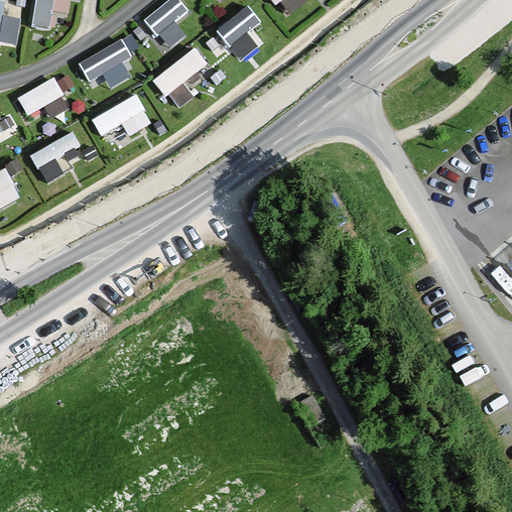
[(18,18),(3,17),(4,0),(0,0),(0,41),(16,43),(18,18)]
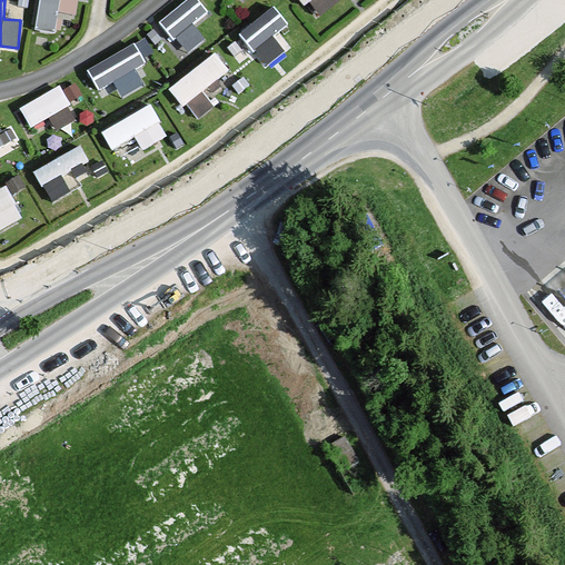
[(37,0),(33,29),(53,32),(56,10),(75,13),(76,0),(37,0)]
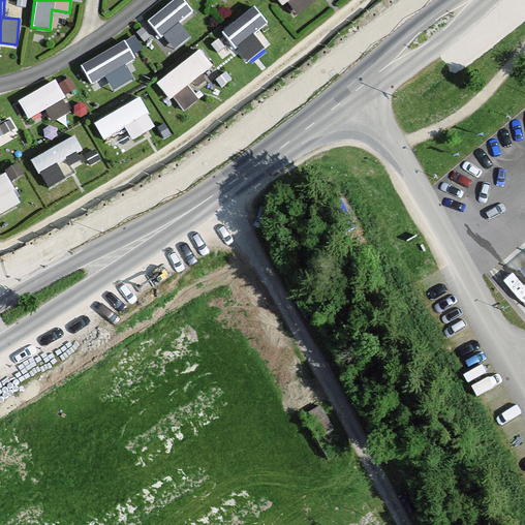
[(189,35),(180,24),(194,12),(184,0),(172,0),(148,19),(172,50),(189,35)]
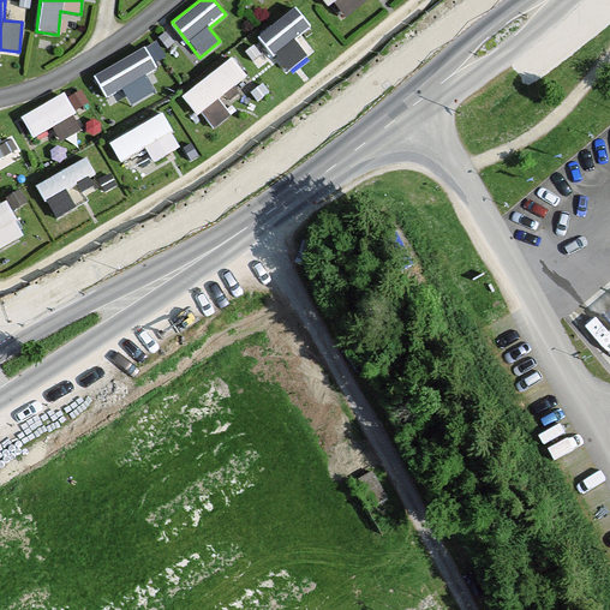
[(281,71),(304,57),(293,39),(310,28),(297,7),(257,33),(281,71)]
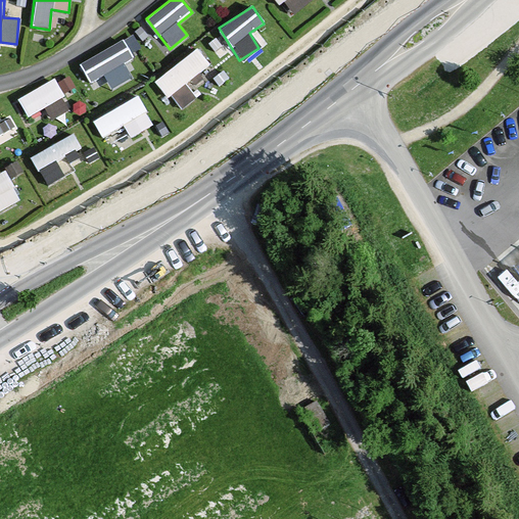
[(121,41),(79,61),(90,86),(105,79),(109,88),(137,76),(121,41)]
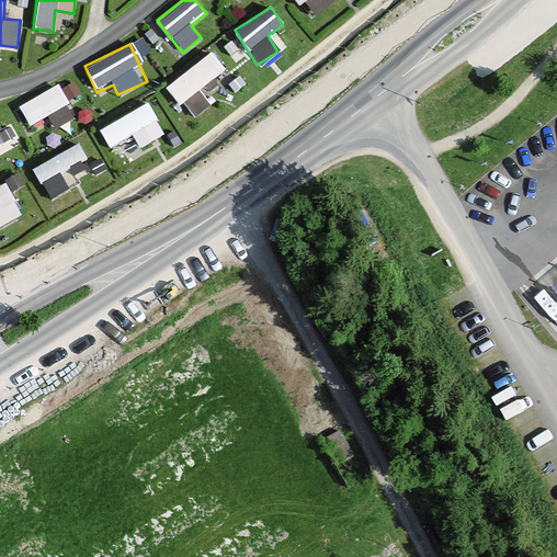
[(211,103),(200,90),(227,69),(213,50),(166,87),(191,118),(211,103)]
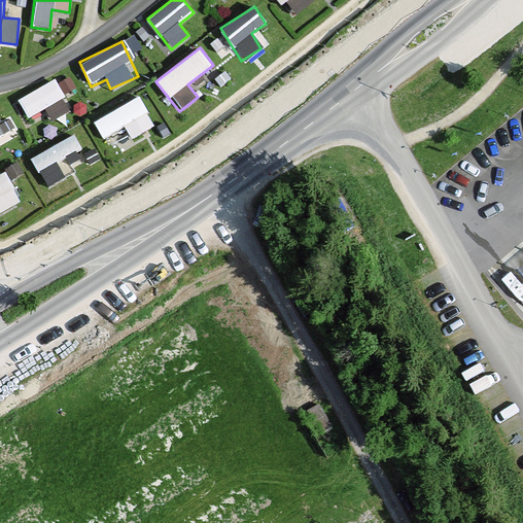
[(27,117),(65,99),(56,79),(16,98),(27,117)]
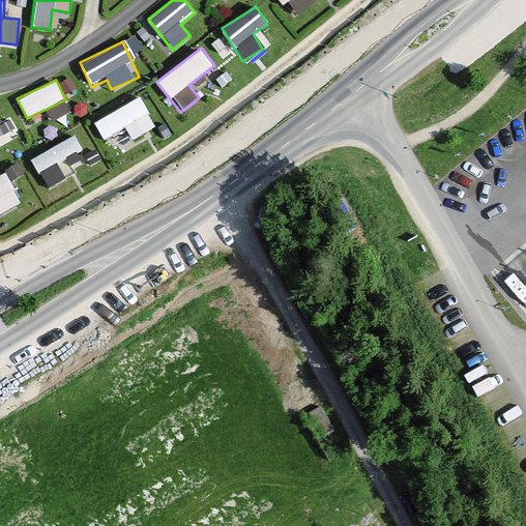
[(125,125),(132,138),(154,127),(141,98),(93,119),(100,137),(125,125)]
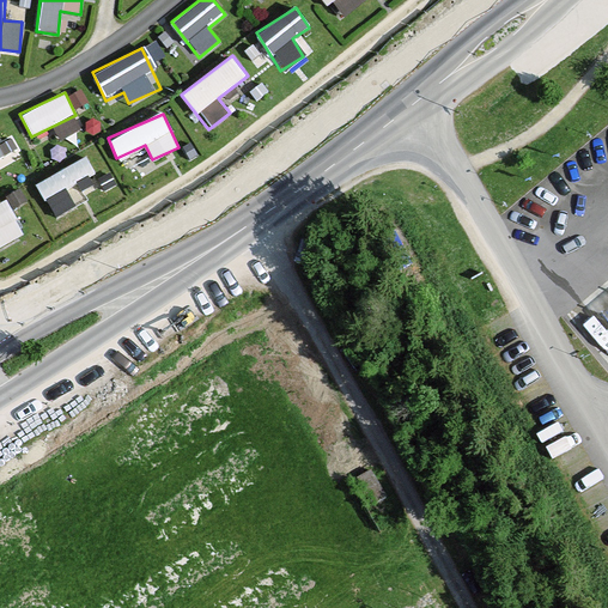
[(65,186),(93,172),(87,159),(36,181),(52,217),(74,207),(65,186)]
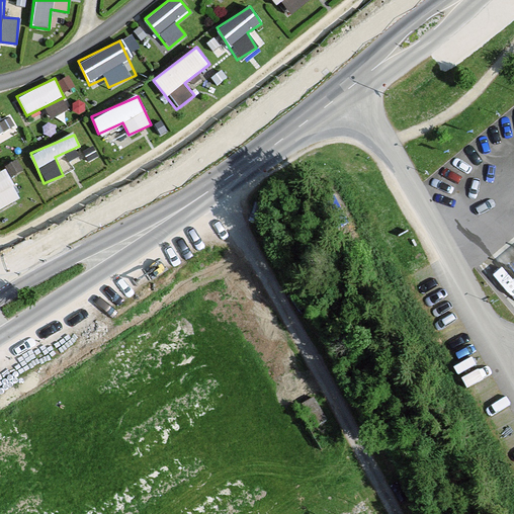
[(7,170),(0,173),(0,208),(20,201),(7,170)]
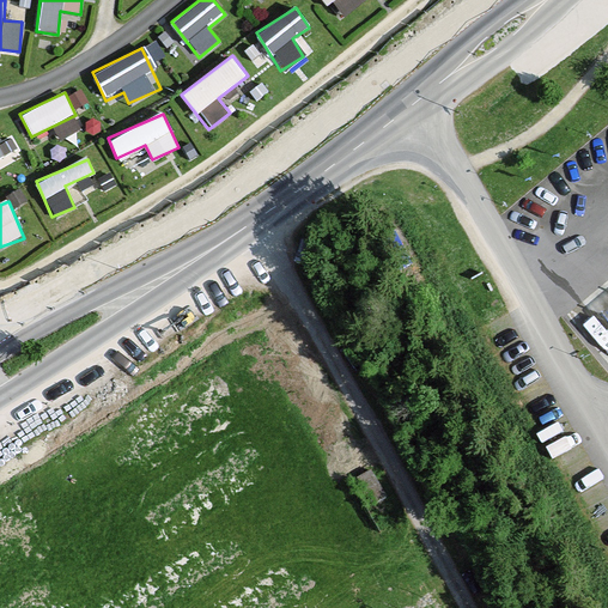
[(607,347),(607,303),(587,323),(607,347)]
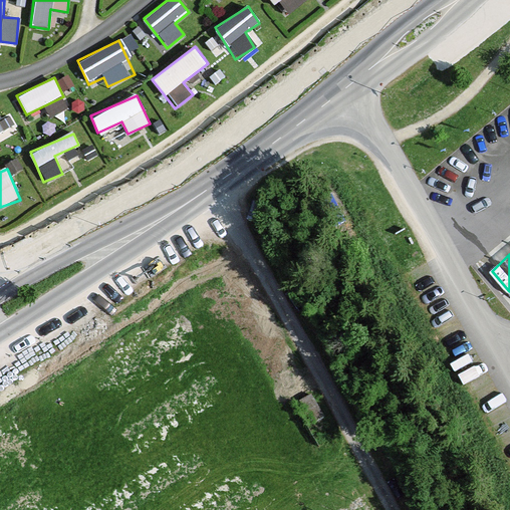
All buildings are outlined.
